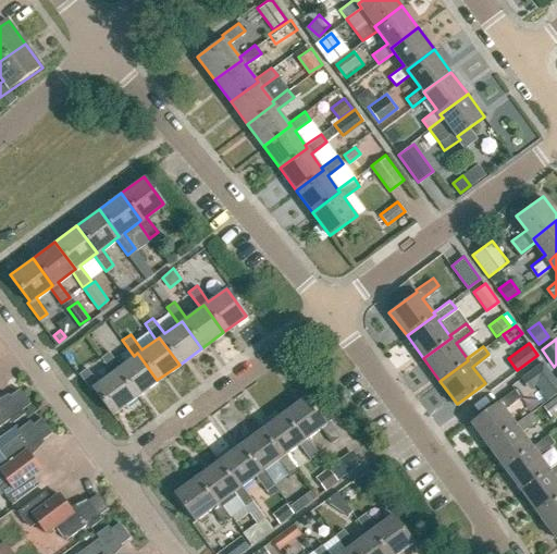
[(135,396),(157,380),(137,353),(134,356),(120,366),(108,351),(100,356),(111,372),(115,369),(135,396)]
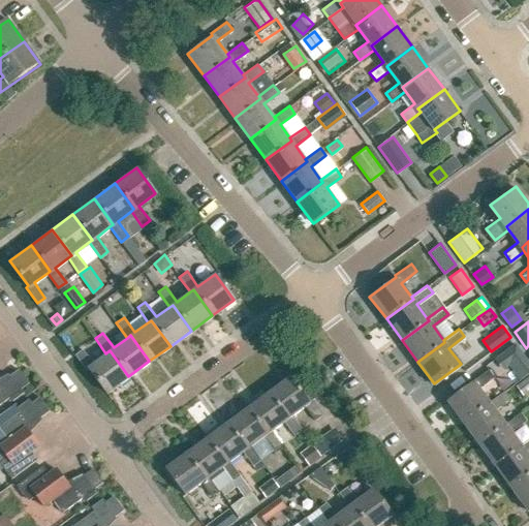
[(502,367),(522,352),(515,341),(494,356),(502,367)]
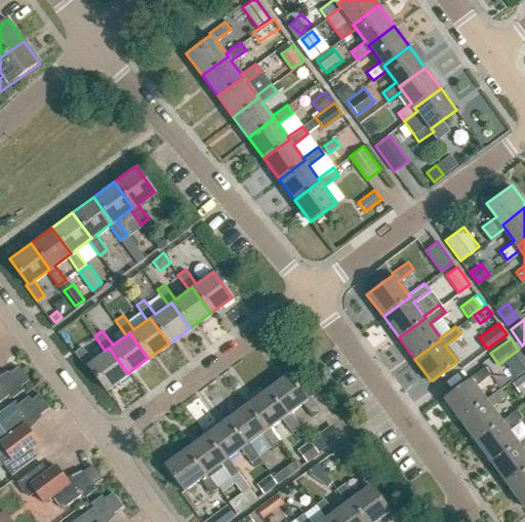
[(106,390),(127,373),(109,348),(105,351),(92,360),(81,346),(74,351),(85,366),(87,364),(106,390)]
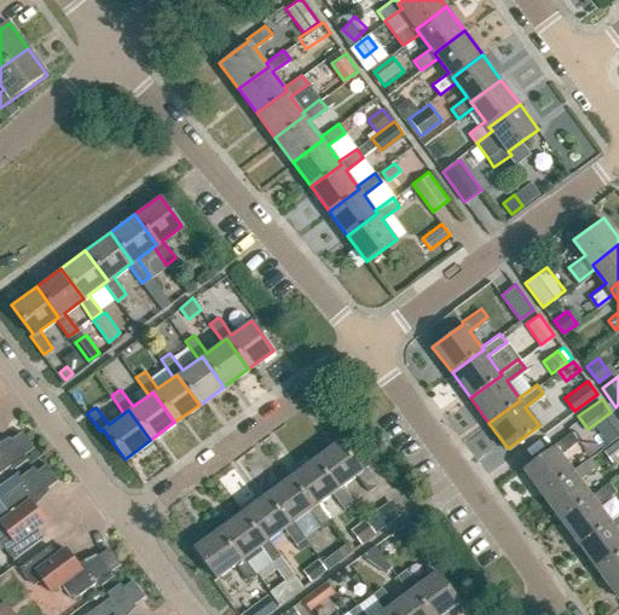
[(24,454),(34,447),(22,430),(0,446),(0,471),(11,464),(15,469),(28,458),(24,454)]
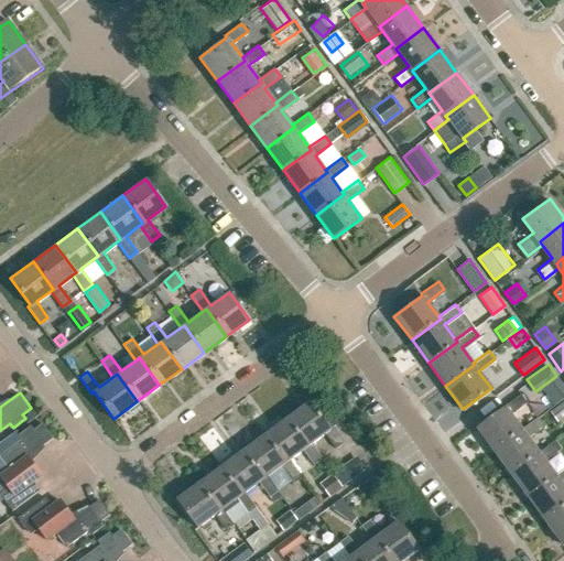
[(476,427),(494,451),(522,430),(520,428),(509,413),(525,401),(520,392),(502,405),(503,407),(476,427)]
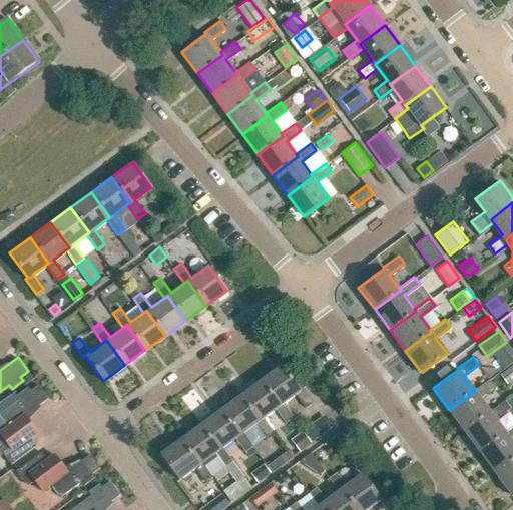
[(282,364),(261,380),(280,405),(283,402),(295,393),(305,406),(313,401),(303,387),(314,379),(307,370),(293,380),(282,364)]
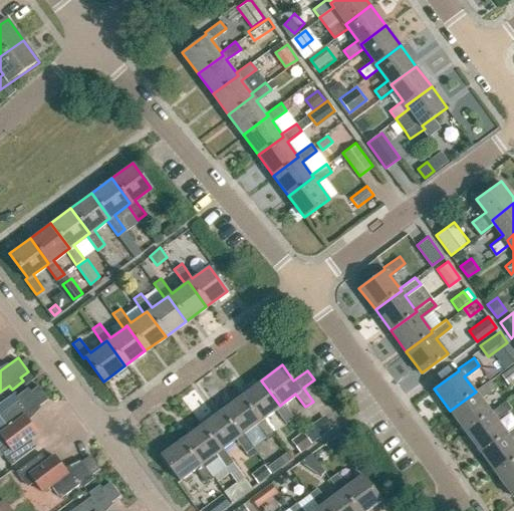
[(513,365),(513,364),(501,373),(508,382),(513,377),(513,365)]
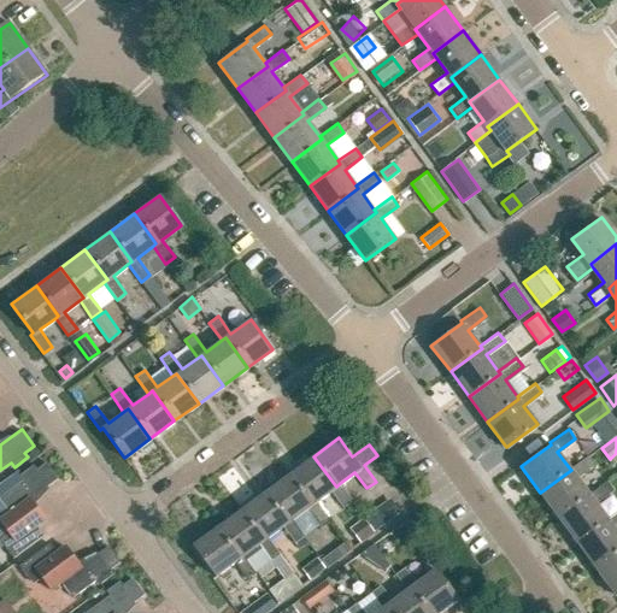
[(587,454),(569,467),(571,470),(540,493),(558,518),(589,494),(588,493),(576,476),(593,463),(587,454)]
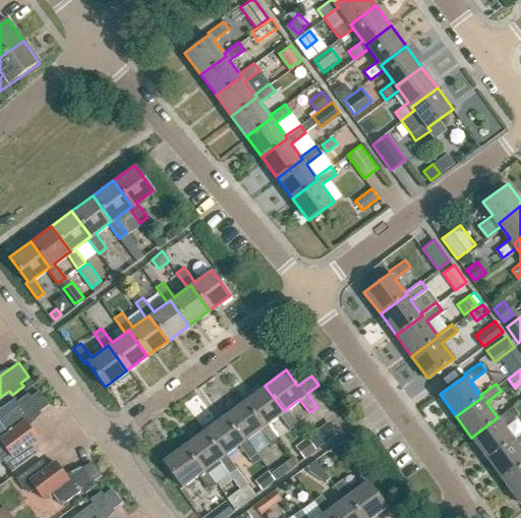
[(297,422),(287,408),(284,411),(265,386),(244,400),(264,425),(267,423),(280,414),(289,427),(297,422)]
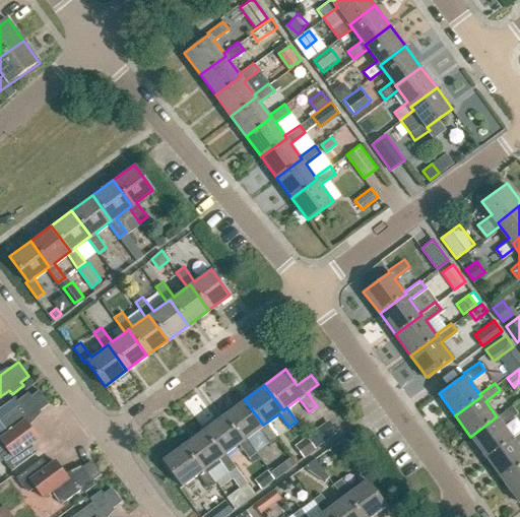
[(49,403),(39,390),(30,395),(28,392),(0,412),(0,421),(8,432),(0,438),(0,439),(10,453),(2,458),(11,470),(37,451),(30,443),(39,438),(25,421),(49,403)]
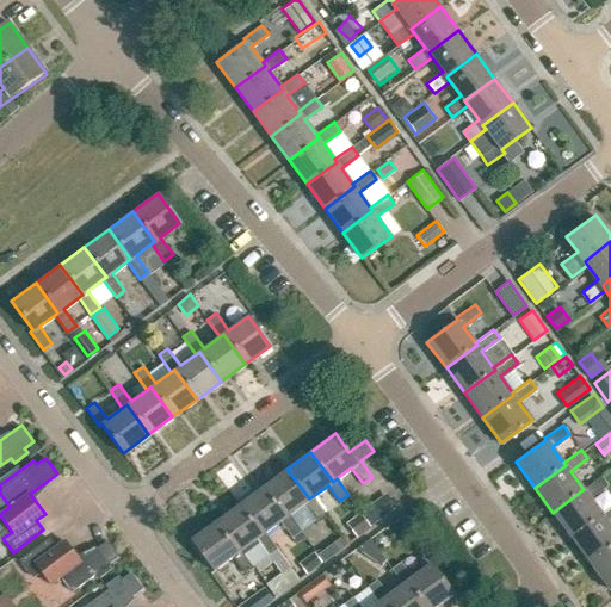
[(325,513),(313,496),(309,499),(287,469),(264,487),(285,516),(289,514),(304,503),(315,519),(325,513)]
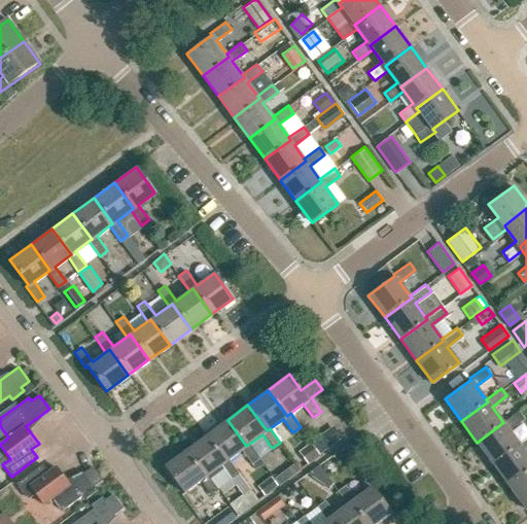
[(517,410),(502,421),(503,422),(477,443),(492,463),(519,444),(518,442),(507,428),(523,417),(517,410)]
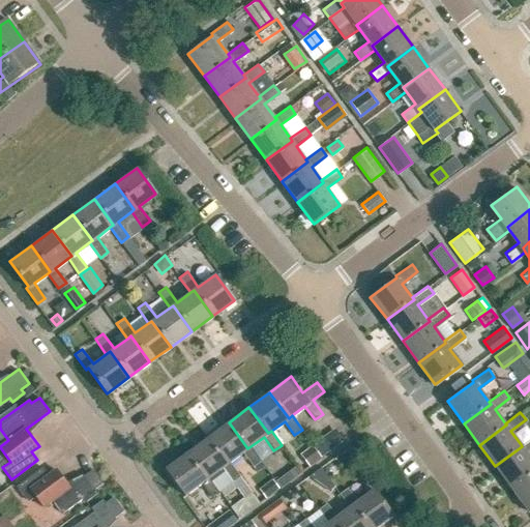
[(229,422),(208,438),(227,464),(230,462),(243,451),(257,469),(264,464),(261,460),(251,446),(247,448),(229,422)]
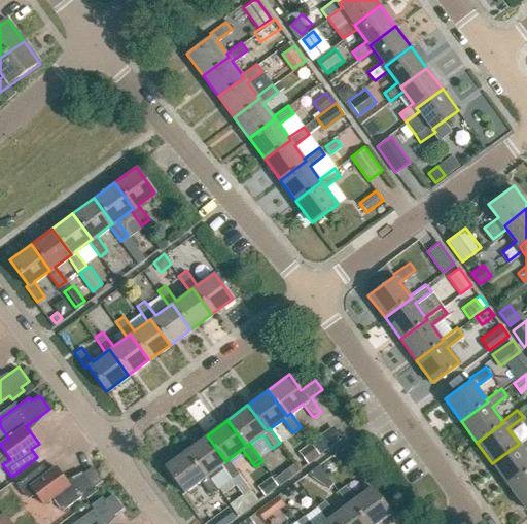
[(341,437),(332,425),(311,441),(320,452),(341,437)]
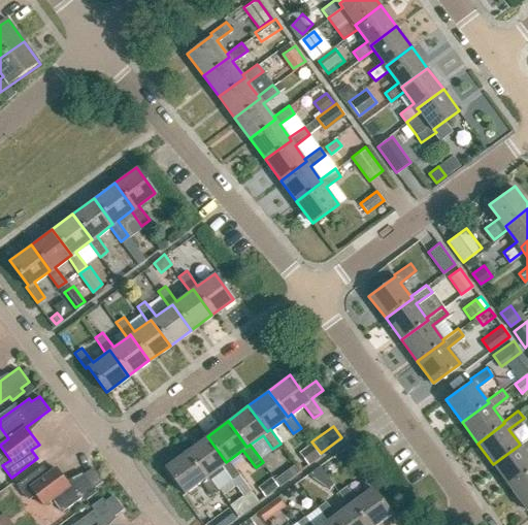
[(527,435),(519,443),(520,445),(493,464),(509,487),(527,472),(527,455),(525,451),(527,448),(527,435)]
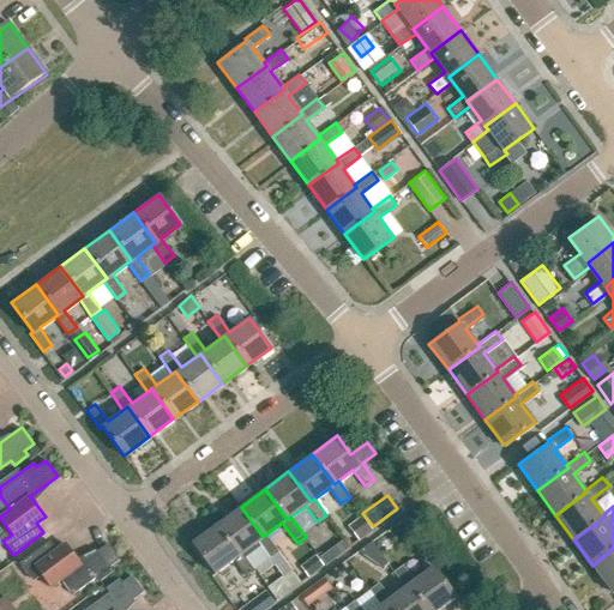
[(278,550),(266,535),(263,537),(241,507),(217,524),(239,555),(242,553),(258,541),(269,557),(278,550)]
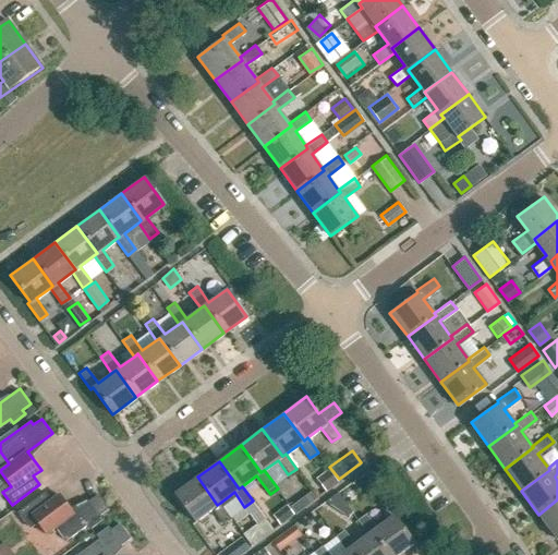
[(326,490),(339,480),(329,468),(316,478),(326,490)]
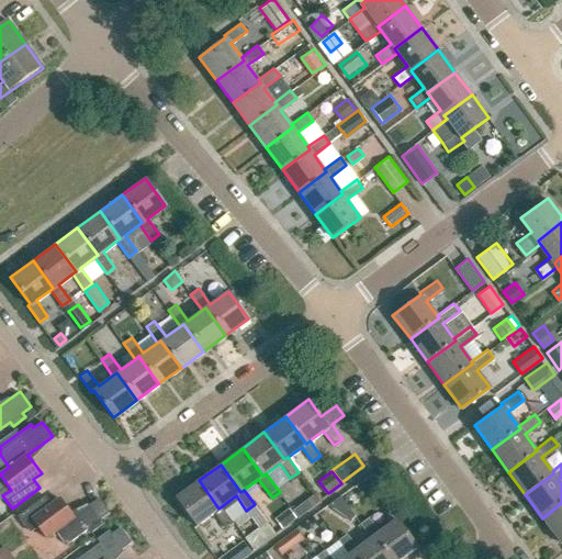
[(375,476),(364,482),(371,494),(383,488),(375,476)]
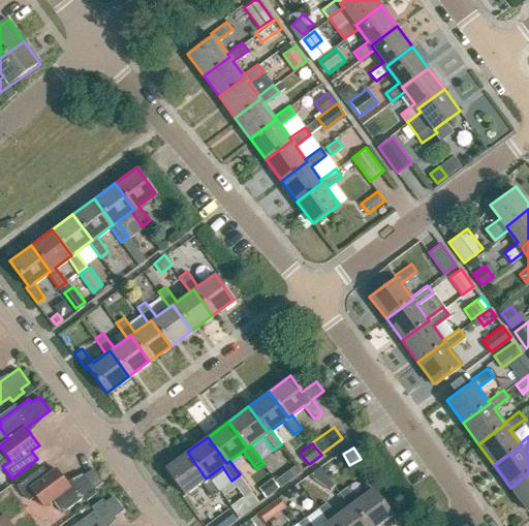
[(187,452),(165,468),(185,494),(195,507),(211,495),(219,490),(209,476),(206,478),(187,452)]
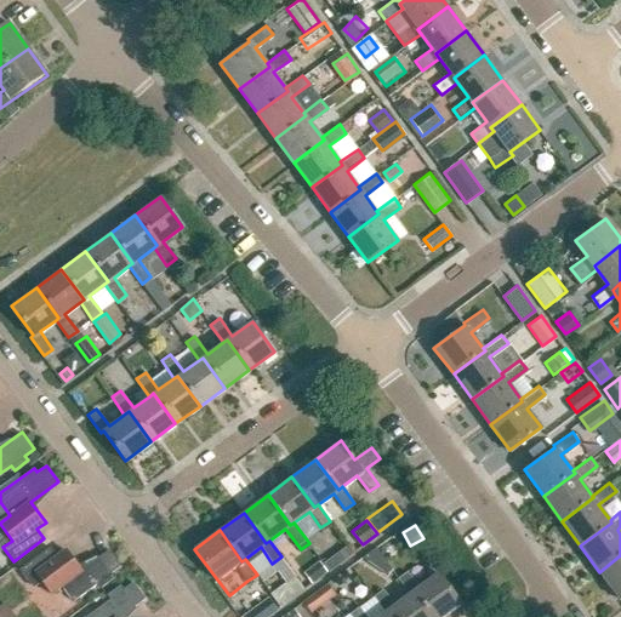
[(347,543),(325,560),(331,567),(353,552),(347,543)]
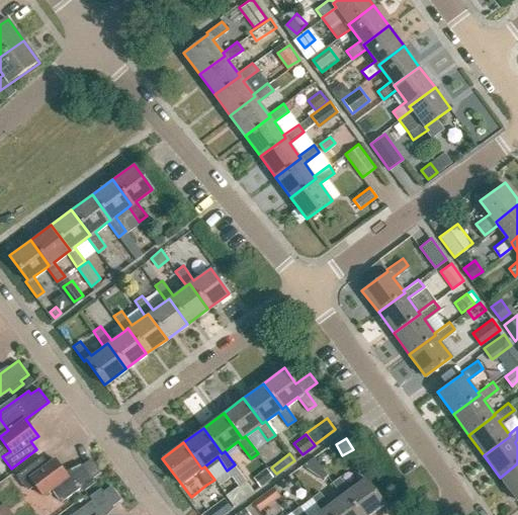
[(93,478),(100,471),(90,458),(68,476),(55,458),(47,463),(41,456),(16,475),(24,487),(32,481),(42,495),(52,489),(61,501),(81,486),(84,490),(95,481),(93,478)]
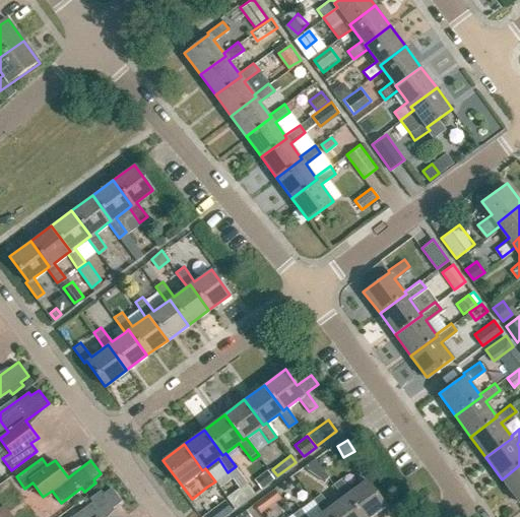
[(519,465),(502,479),(518,501),(519,499),(519,465)]
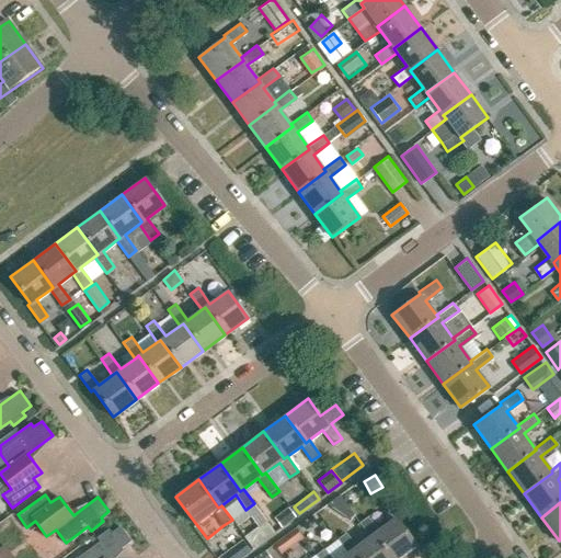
[(289,505),(275,515),(283,525),(296,514),(289,505)]
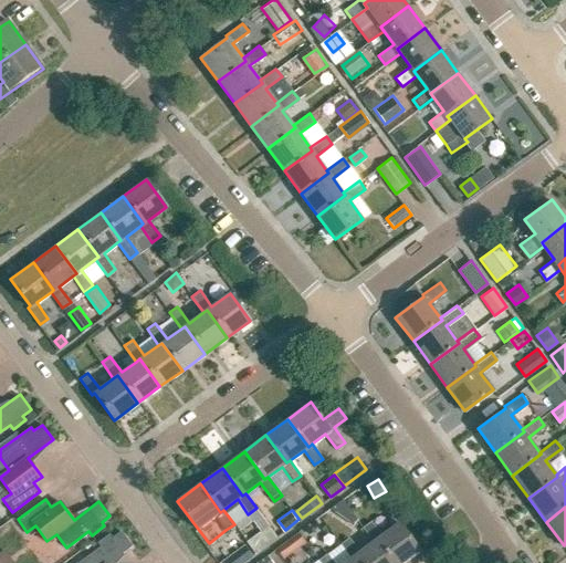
[(394,562),(400,562),(419,550),(399,521),(381,534),(370,520),(362,527),(373,541),(376,539),(394,562)]
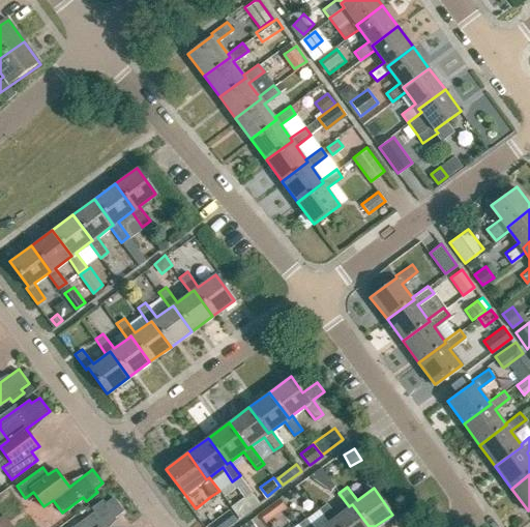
[(251,488),(240,496),(249,508),(260,501),(251,488)]
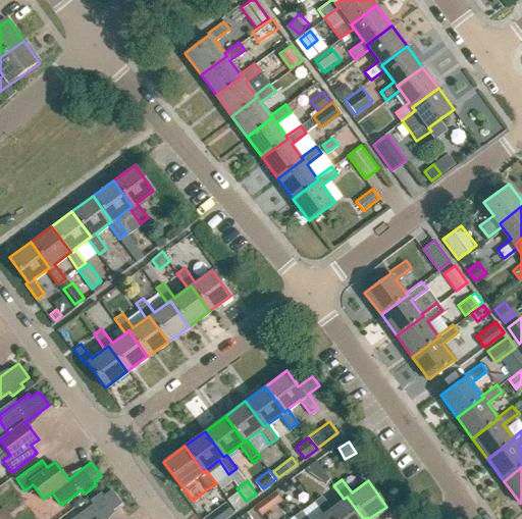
[(99,518),(121,503),(112,489),(104,495),(101,491),(91,500),(89,498),(69,511),(74,517),(71,518),(99,518)]
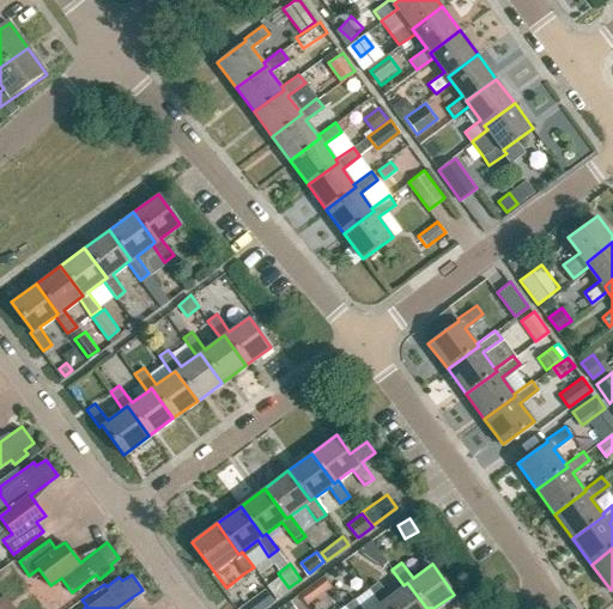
[(389,608),(426,608),(407,583),(404,585),(389,596),(377,580),(368,586),(380,603),(383,601),(389,608)]
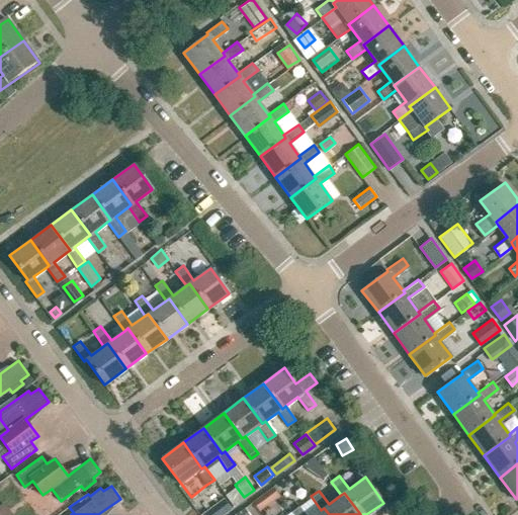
[(263,493),(253,501),(259,509),(269,502),(263,493)]
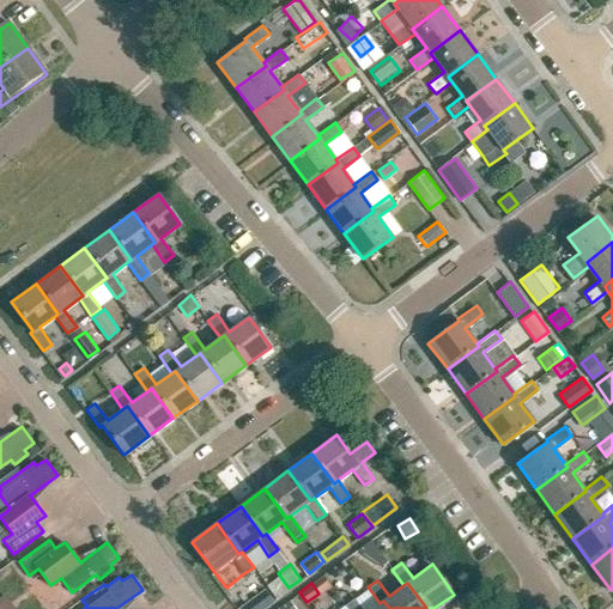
[(238,608),(261,608),(273,600),(265,589),(238,608)]
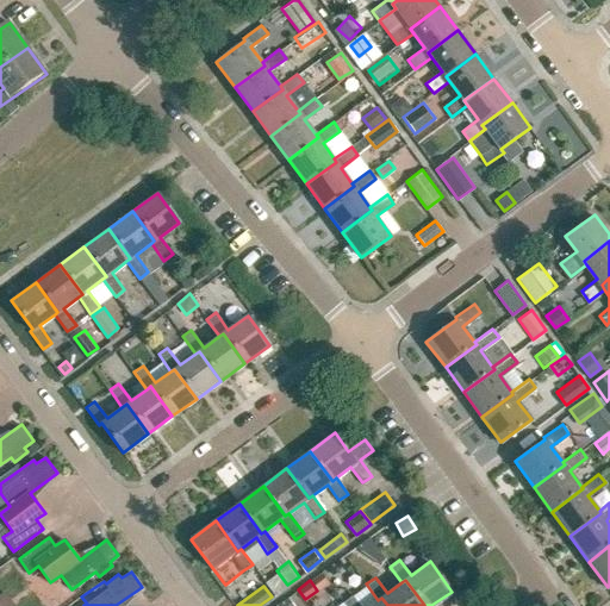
[(277,605),(296,605),(288,595),(277,605)]
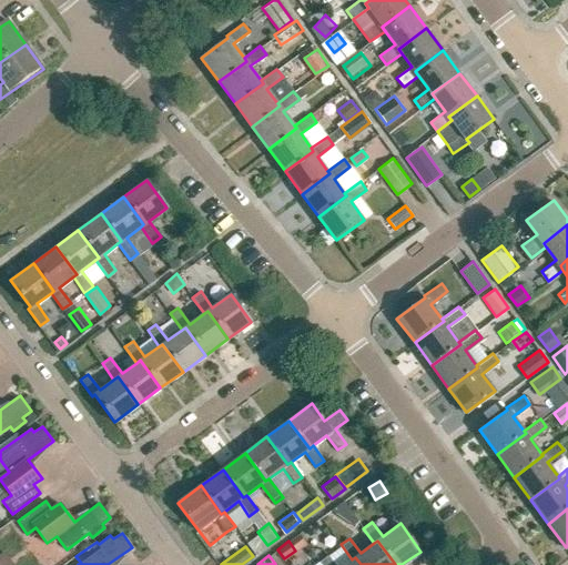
[(361,564),(355,557),(352,560),(344,564),(335,564),(327,555),(320,561),(322,564),(361,564)]
